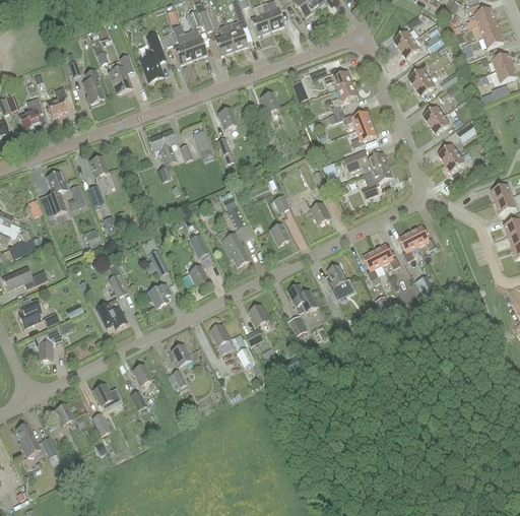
[(239,20),(231,23),(233,30),(242,27),(248,25),(239,0),(231,0),(239,20)]
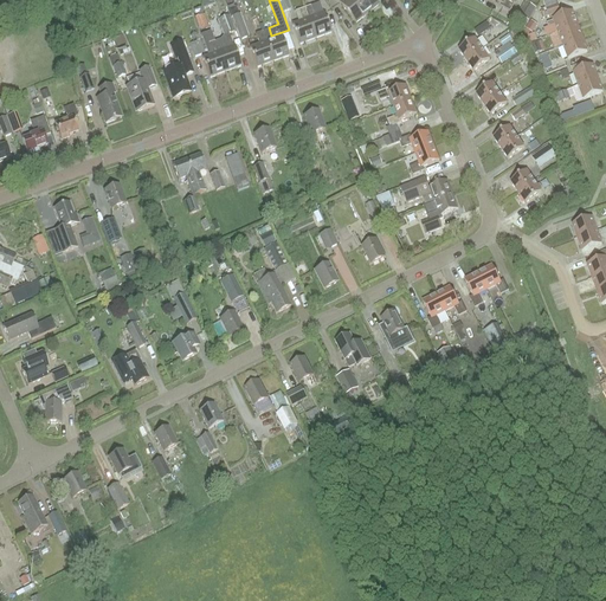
[(279,0),(283,10),(291,6),(289,0),(279,0)]
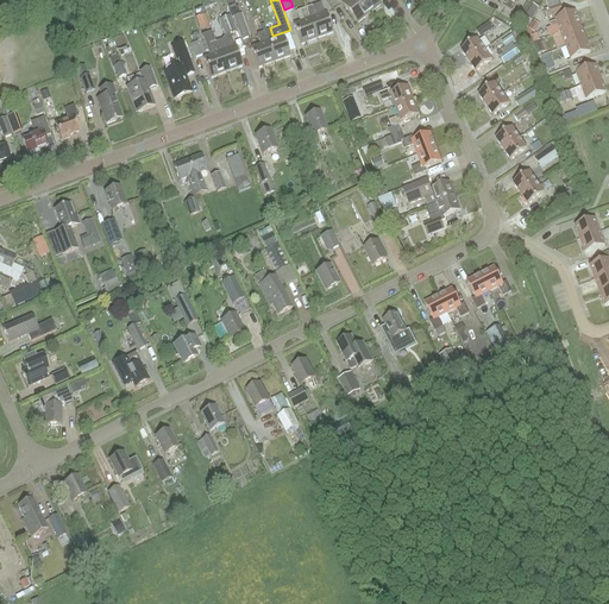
[(333,29),(326,8),(325,10),(320,0),(318,0),(306,5),(316,35),(333,29)]
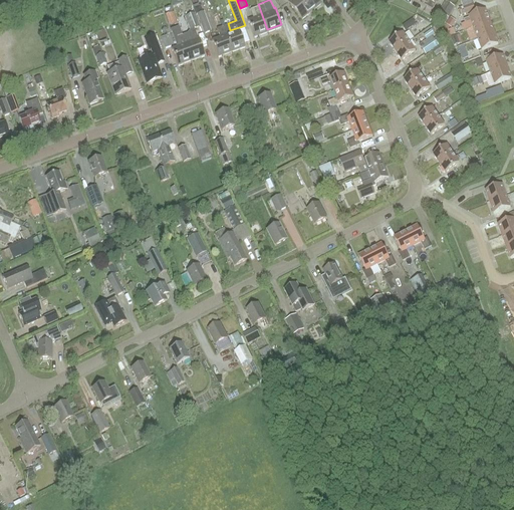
[(312,9),(304,0),(296,0),(289,0),(302,17),(312,9)]
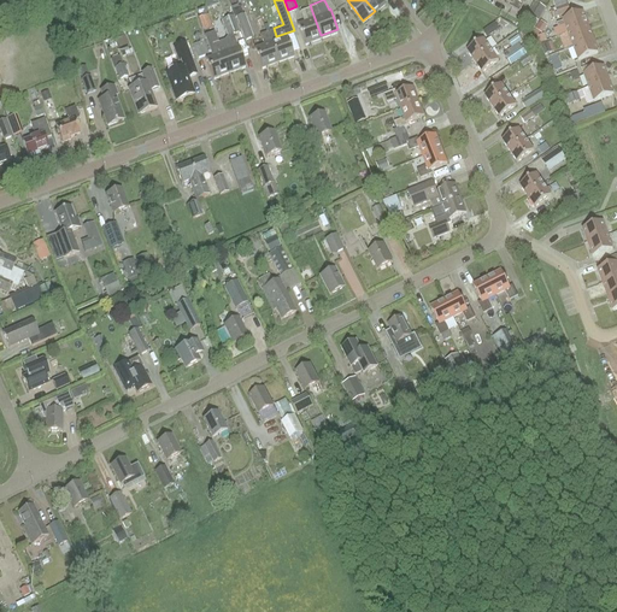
[(365,0),(375,11),(386,1),(385,0),(365,0)]
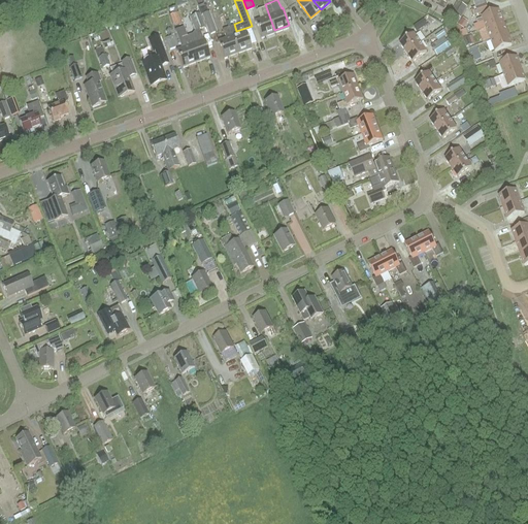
[(460,14),(466,3),(461,0),(456,0),(451,8),(460,14)]
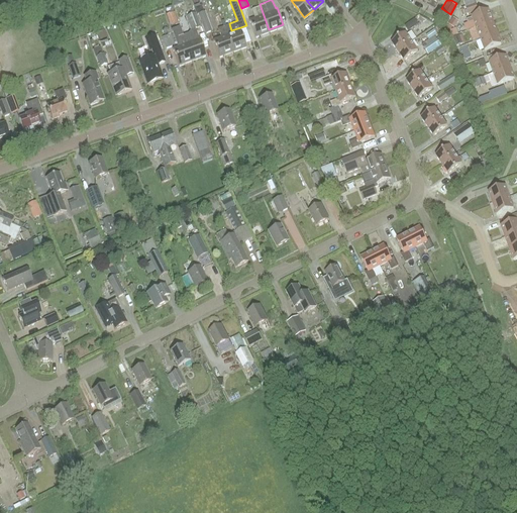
[(476,1),(462,6),(464,12),(478,7),(476,1)]
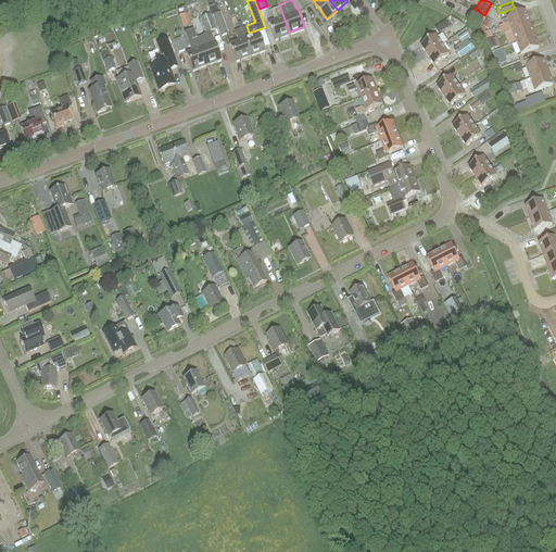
[(289,32),(279,4),(274,5),(277,15),(268,19),(275,37),(289,32)]
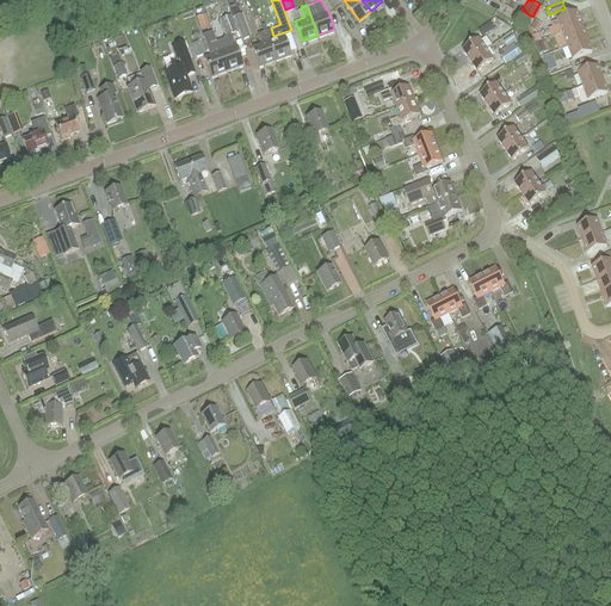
[(562,29),(582,22),(576,7),(557,16),(557,17),(550,19),(551,24),(560,20),(562,29)]
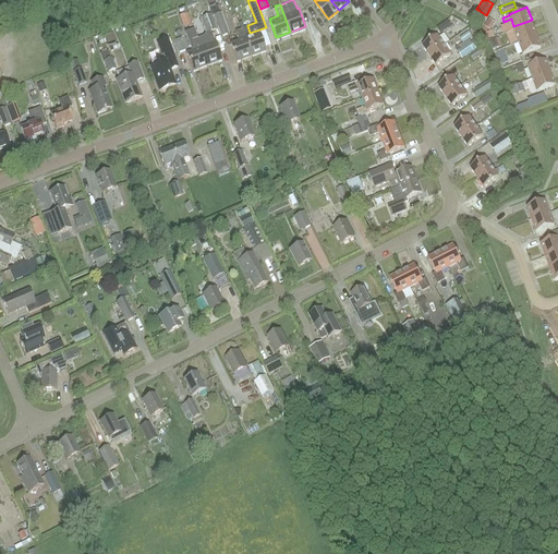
[(184,10),(186,23),(195,21),(193,9),(184,10)]
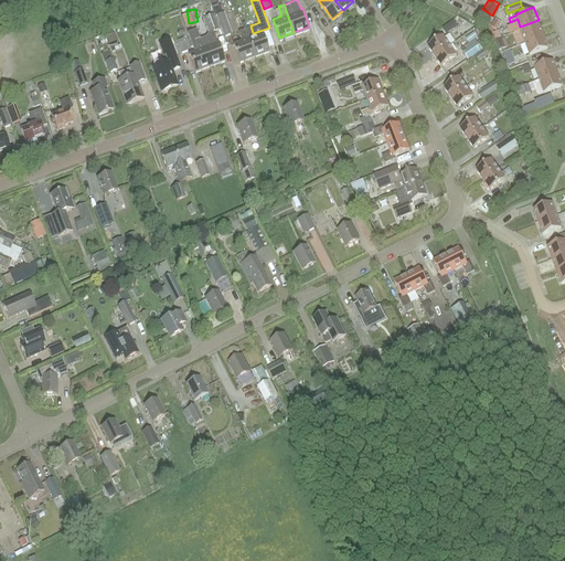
[(232,31),(224,9),(216,12),(224,33),(232,31)]
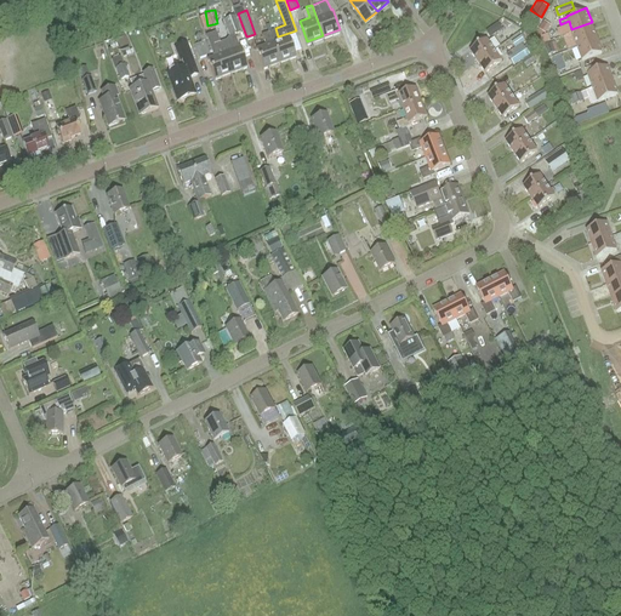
[(229,33),(241,28),(235,12),(223,17),(229,33)]
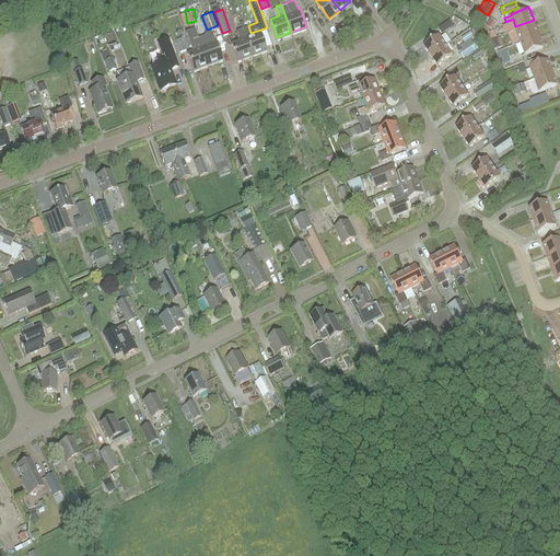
[(455,22),(451,15),(439,24),(442,31),(455,22)]
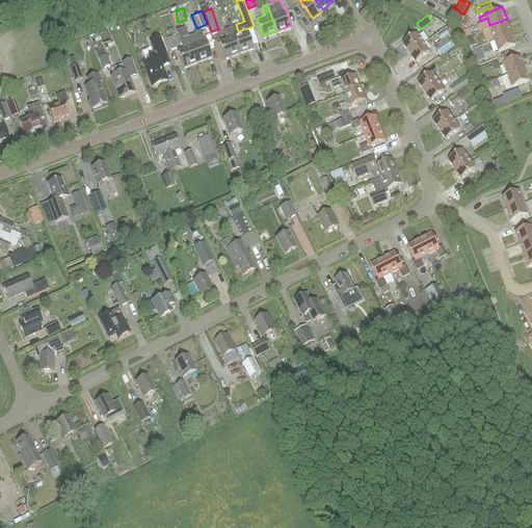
[(494,36),(511,30),(507,19),(489,25),(494,36)]
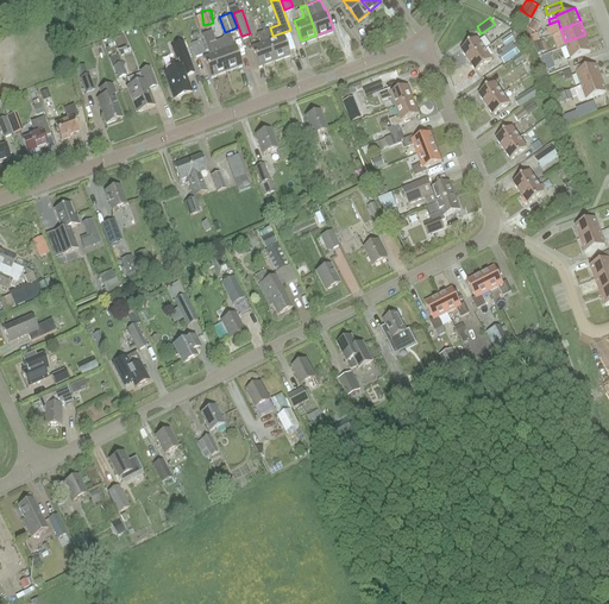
[(263,27),(274,58),(290,52),(283,32),(272,36),(270,27),(269,25),(263,27)]
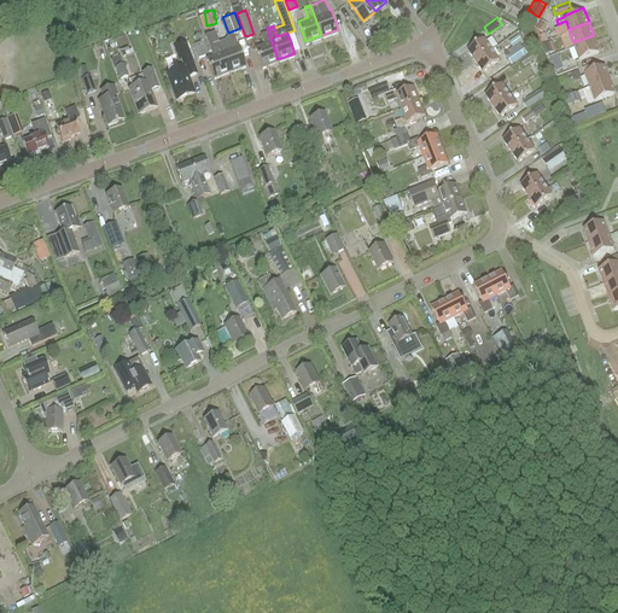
[(214,75),(229,69),(219,39),(215,28),(205,31),(213,52),(207,54),(214,75)]
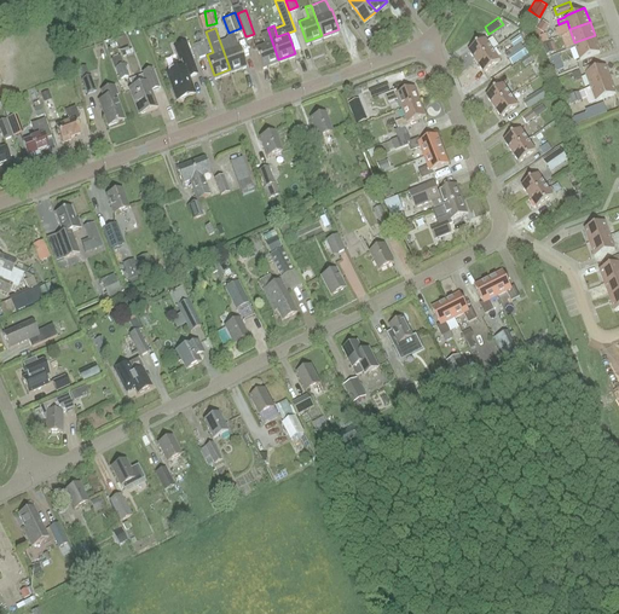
[(262,64),(278,59),(267,28),(261,30),(265,41),(255,45),(262,64)]
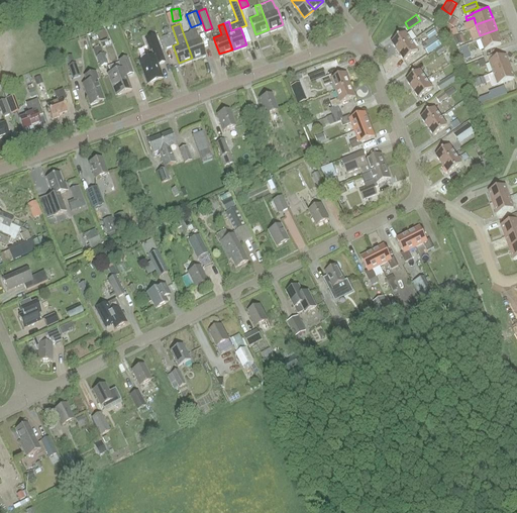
[(434,26),(425,31),(428,35),(433,32),(436,30),(434,26)]
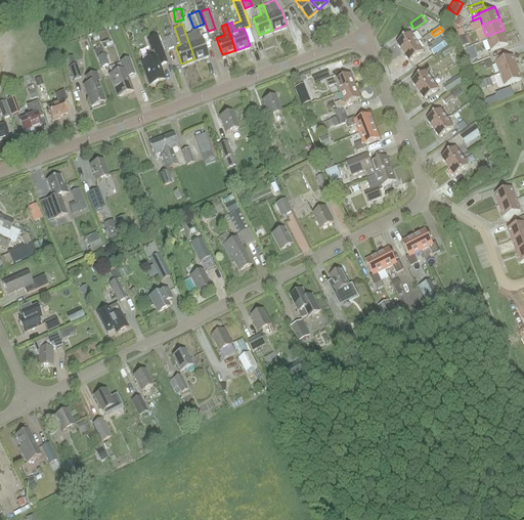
[(402,49),(417,39),(410,30),(396,40),(402,49)]
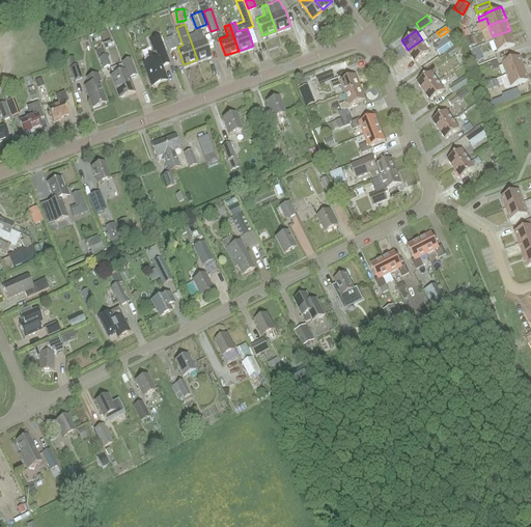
[(510,30),(493,36),(498,49),(514,43),(510,30)]
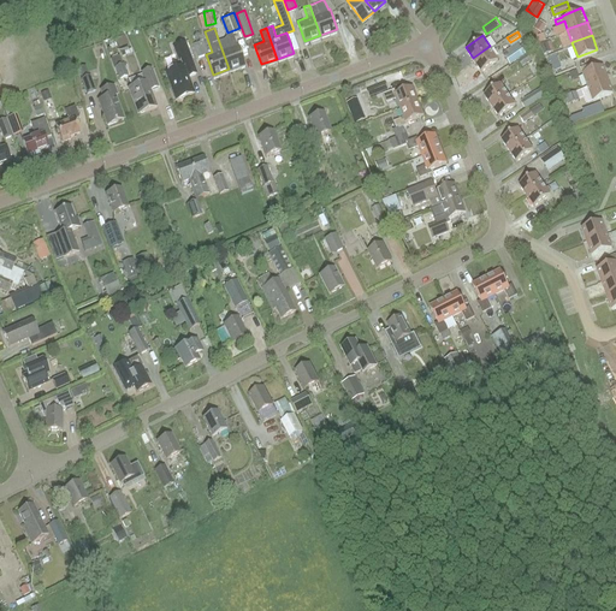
[(218,39),(229,69),(246,63),(238,42),(227,46),(224,36),(218,39)]
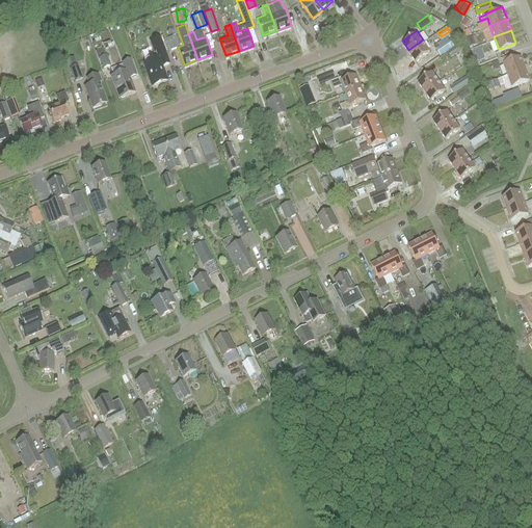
[(432,43),(440,52),(460,37),(455,31),(448,36),(446,33),(441,36),(432,43)]
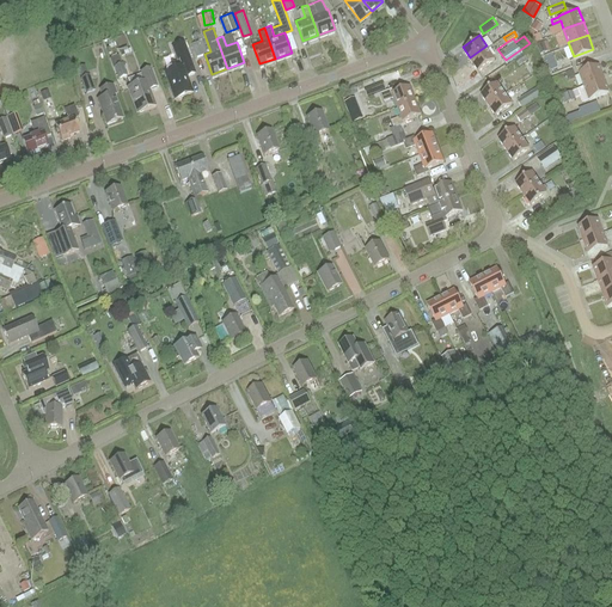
[(195,69),(189,51),(184,38),(172,43),(177,56),(179,55),(182,62),(165,69),(175,96),(193,90),(187,73),(195,69)]
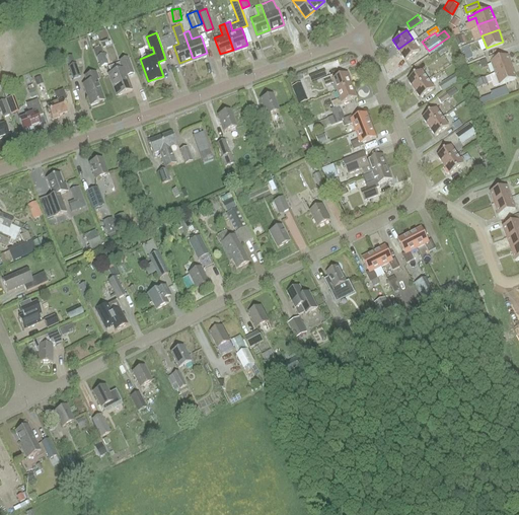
[(166,46),(172,44),(168,32),(162,34),(166,46)]
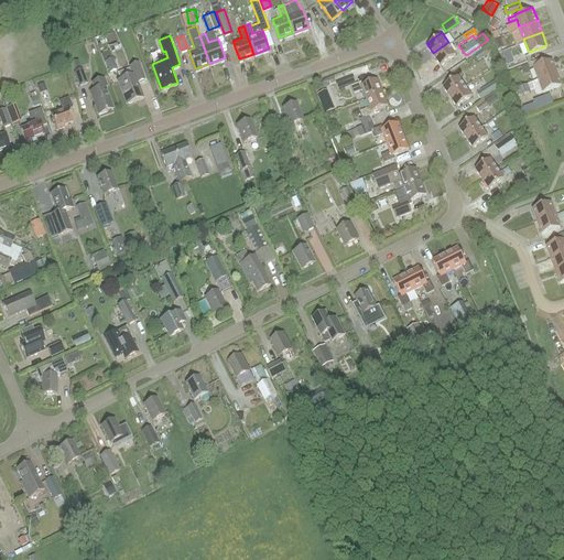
[(503,43),(500,35),(495,38),(497,45),(503,43)]
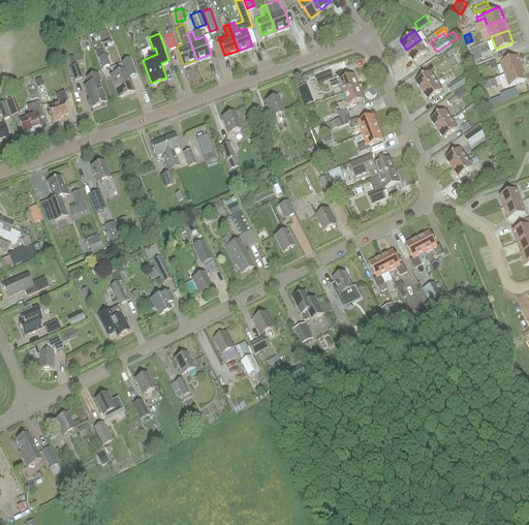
[(421,39),(406,50),(413,59),(427,49),(421,39)]
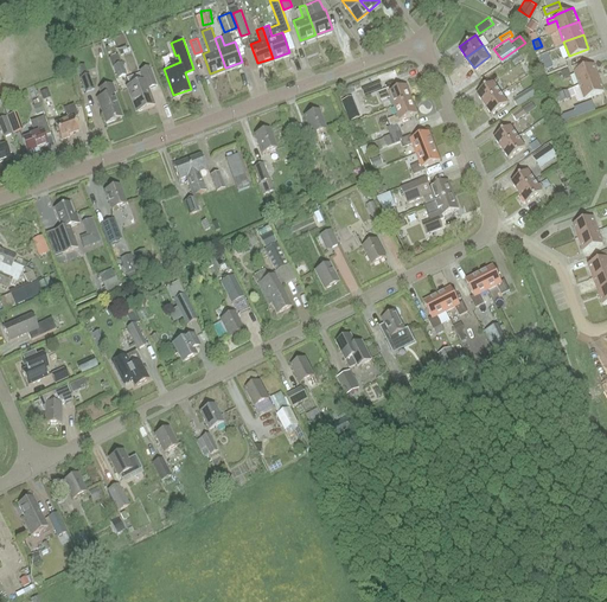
[(127,72),(119,53),(117,51),(109,55),(117,76),(127,72)]
